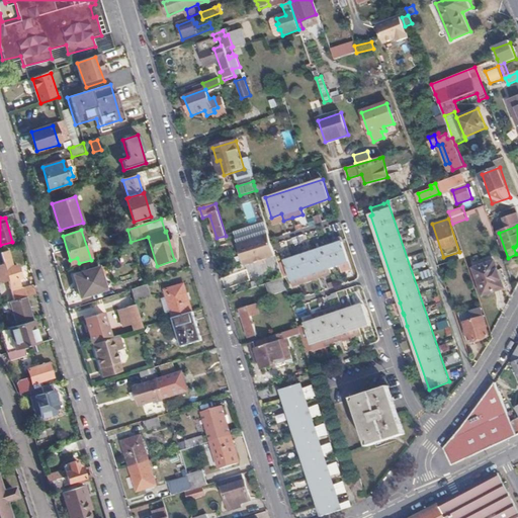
[(237,241),(238,245),(269,234),(268,230),(237,241)]
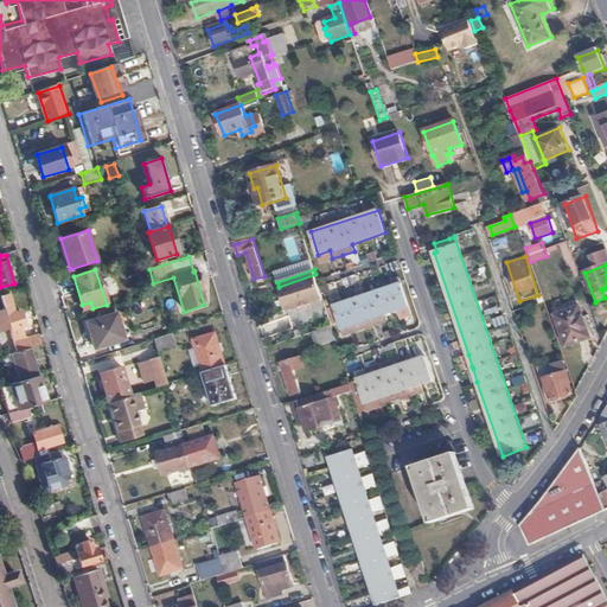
[(315,274),(279,287),(287,312),(293,330),(330,318),(315,274)]
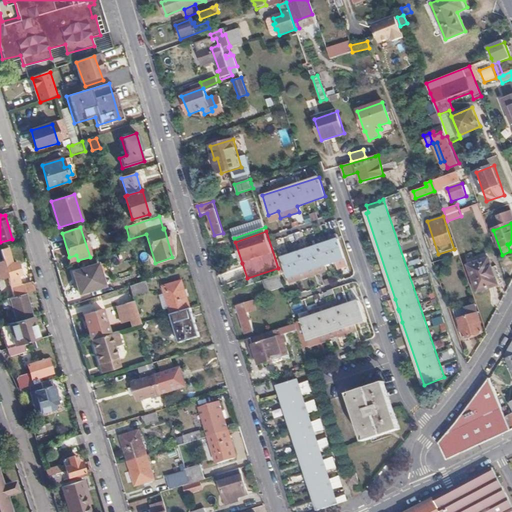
[(331,242),(282,258),(288,276),(289,281),(327,269),(326,264),(335,261),(337,266),(346,263),(339,239),(337,235),(330,237),(331,242)]
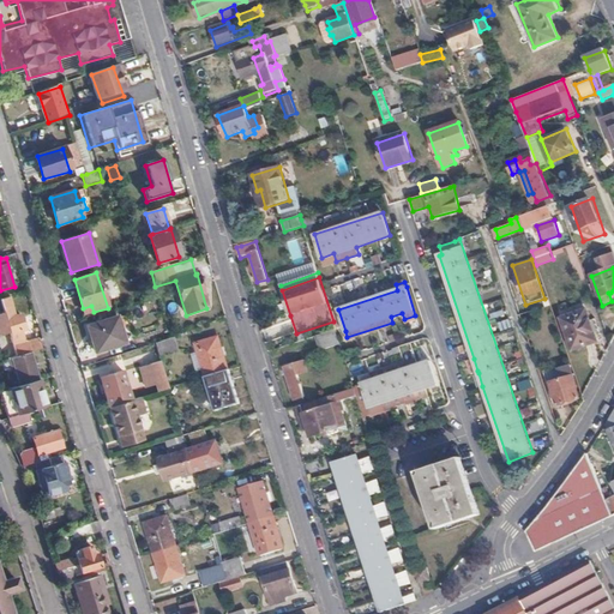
[(10,298),(1,300),(5,313),(10,330),(11,333),(11,335),(25,331),(22,315),(16,317),(10,298)]
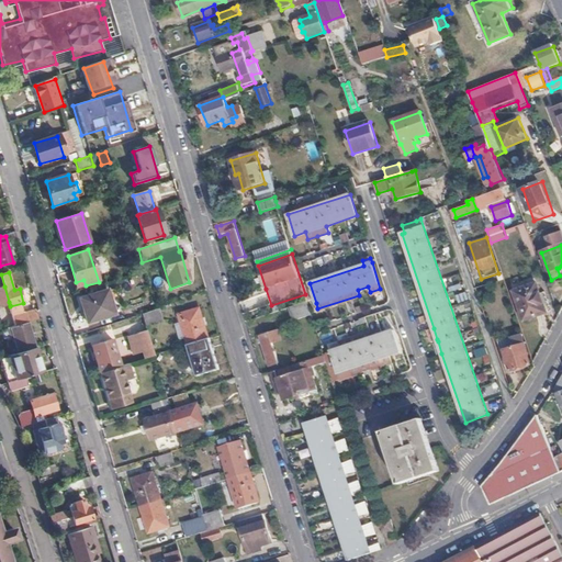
[(547,315),(537,284),(515,292),(525,322),(547,315)]
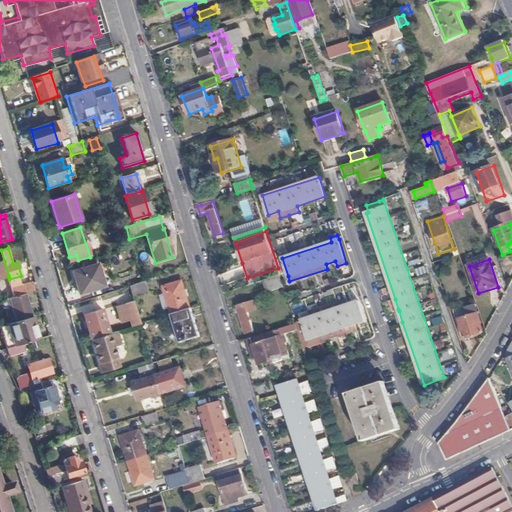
[(8,275),(4,261),(0,262),(0,280),(9,278),(8,275)]
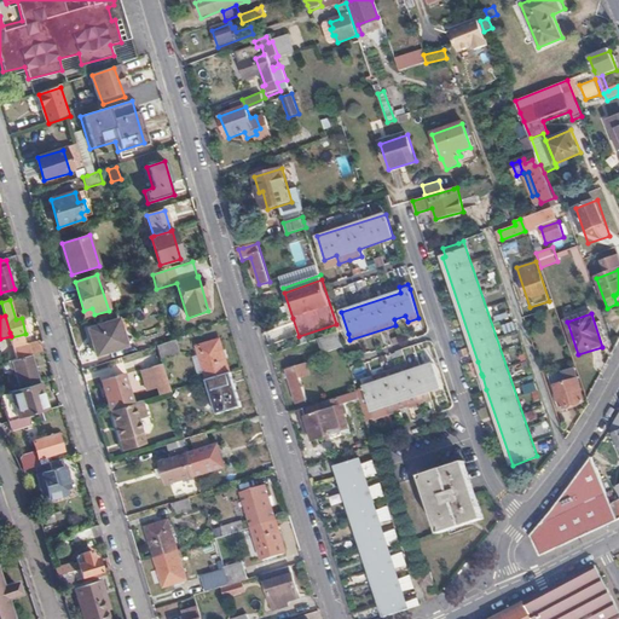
[(126,345),(119,320),(91,330),(98,353),(126,345)]
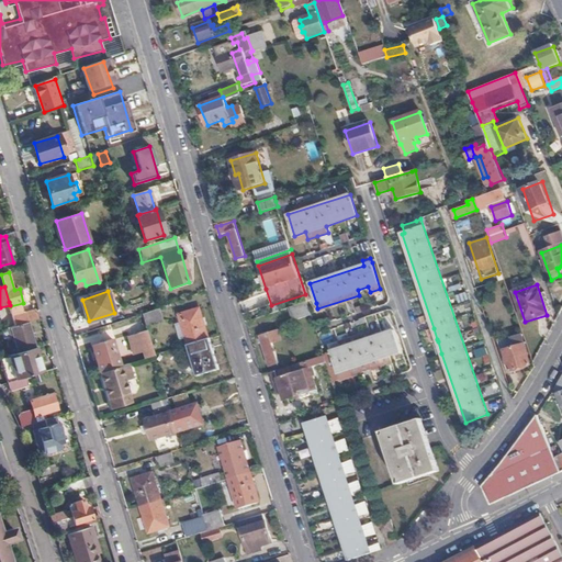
[(307,302),(291,307),(294,318),(311,313),(307,302)]
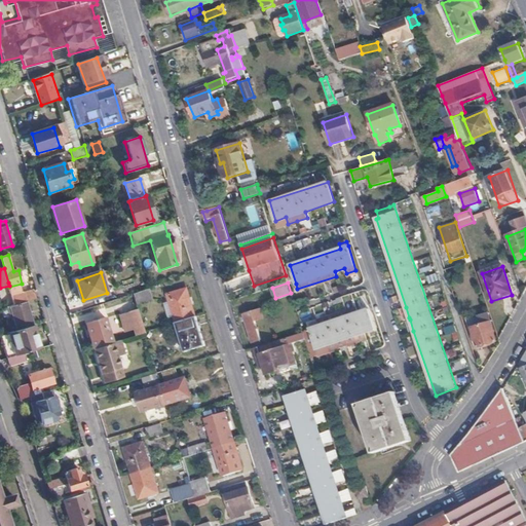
[(149,300),(146,290),(133,295),(137,305),(149,300)]
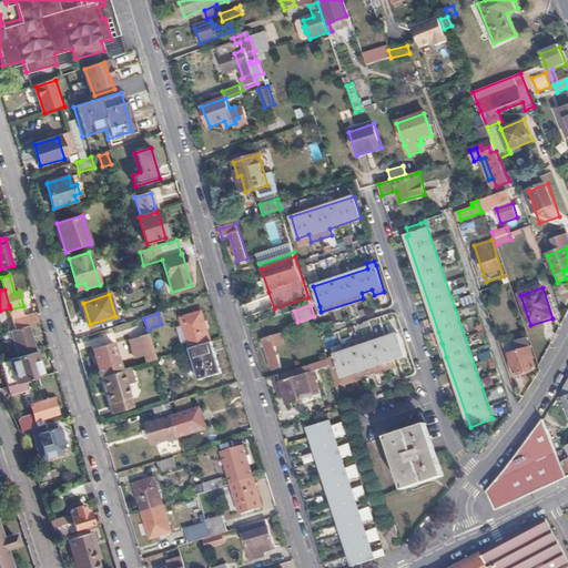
[(190,350),(210,343),(201,314),(180,320),(190,350)]
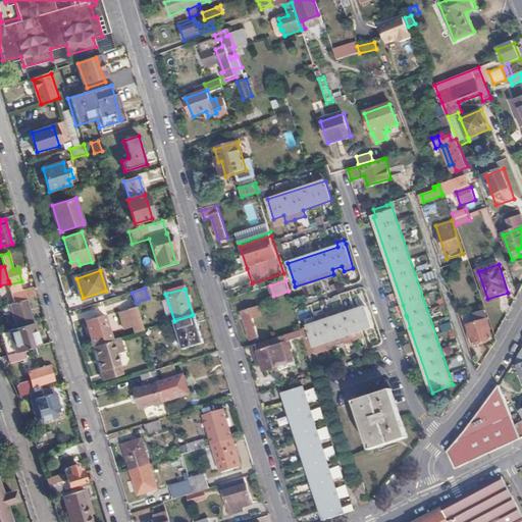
[(12,297),(14,303),(25,300),(34,298),(32,292),(12,297)]
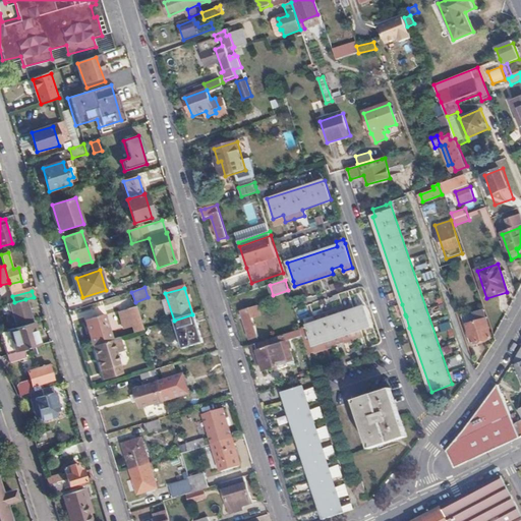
[(14,302),(3,306),(5,315),(13,313),(16,328),(33,323),(25,299),(14,302)]
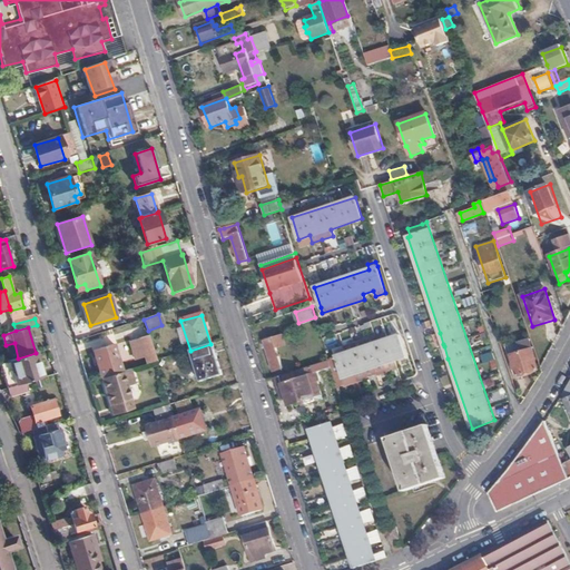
[(147,364),(157,361),(154,349),(149,335),(140,338),(147,364)]
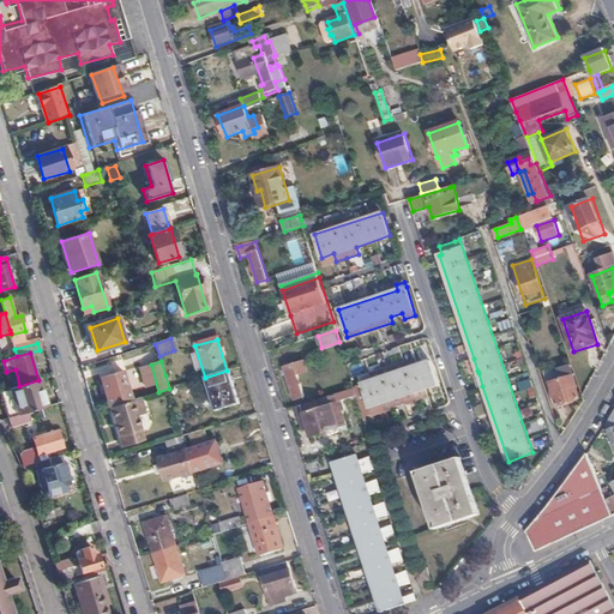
[(361,384),(354,386),(354,389),(357,399),(361,408),(368,405),(371,414),(395,407),(393,404),(405,401),(403,395),(438,384),(429,361),(396,372),(384,375),(383,369),(371,374),(373,380),(361,384)]
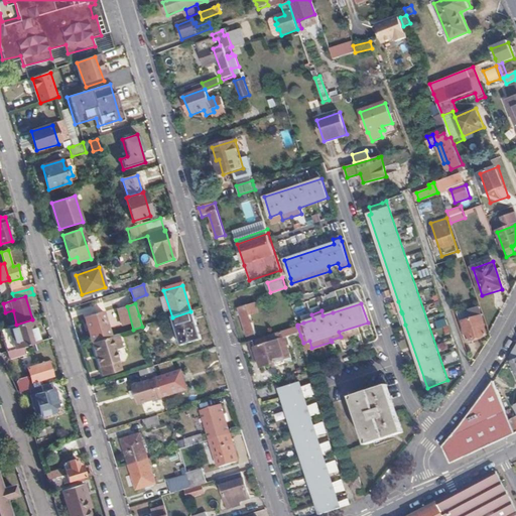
[(88,306),(90,312),(100,310),(99,304),(88,306)]
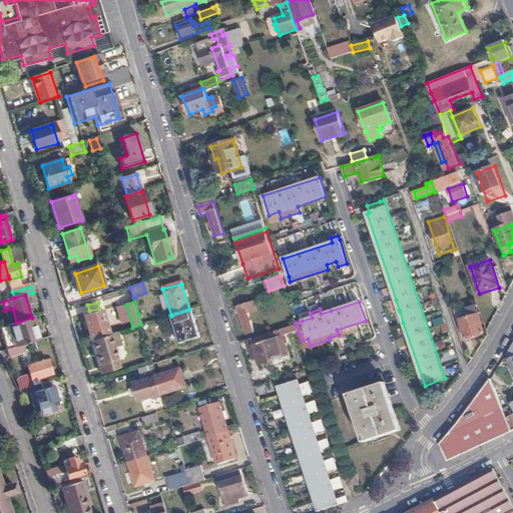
[(237,308),(245,334),(253,332),(247,314),(257,311),(253,303),(237,308)]
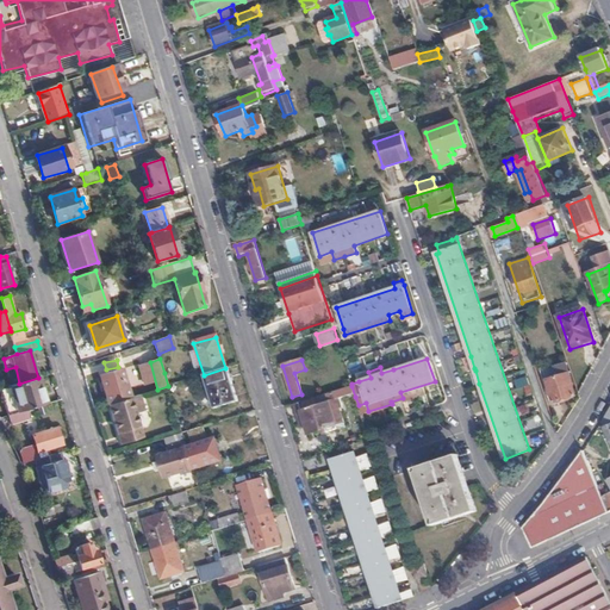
[(573,396),(562,362),(552,367),(555,377),(545,381),(553,403),(573,396)]
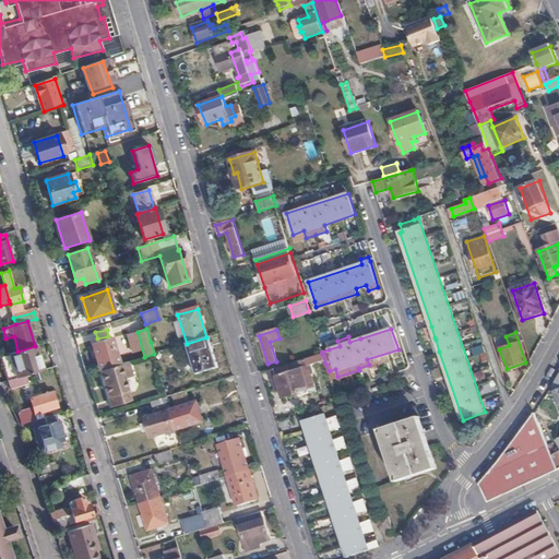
[(348,336),(349,342),(360,339),(358,333),(348,336)]
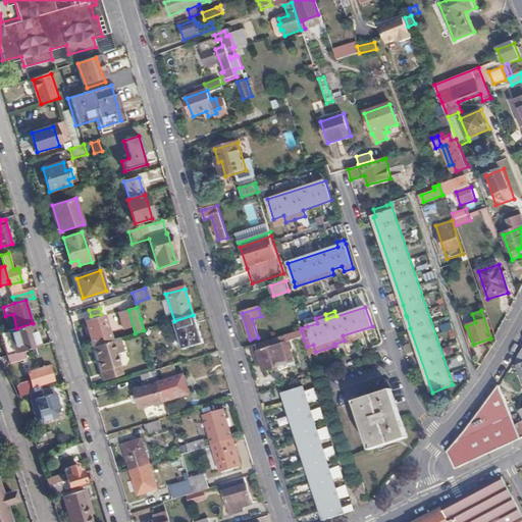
[(202,344),(193,315),(174,321),(183,350),(202,344)]
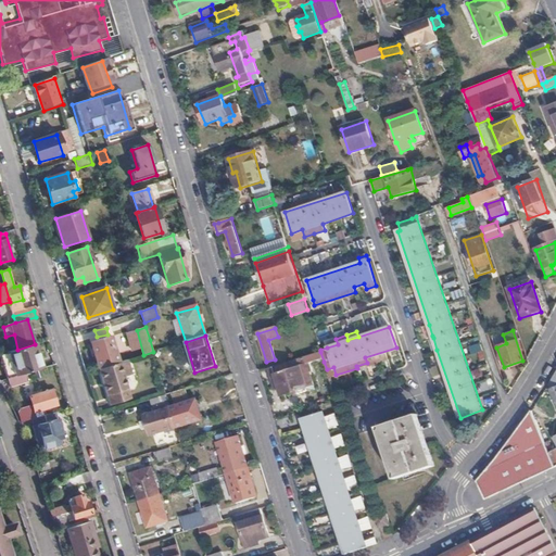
[(91,343),(100,368),(121,362),(113,337),(91,343)]
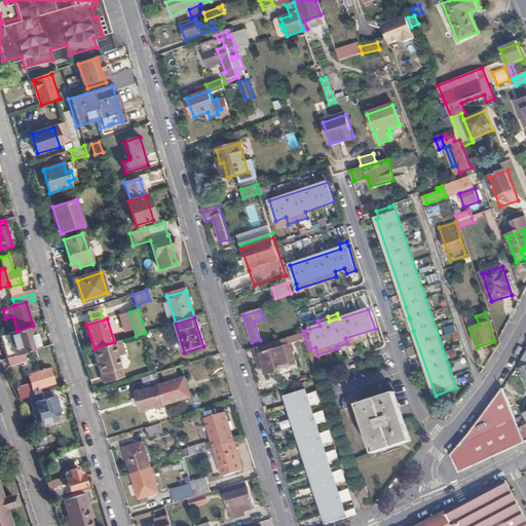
[(455,325),(444,327),(446,334),(456,331),(455,325)]
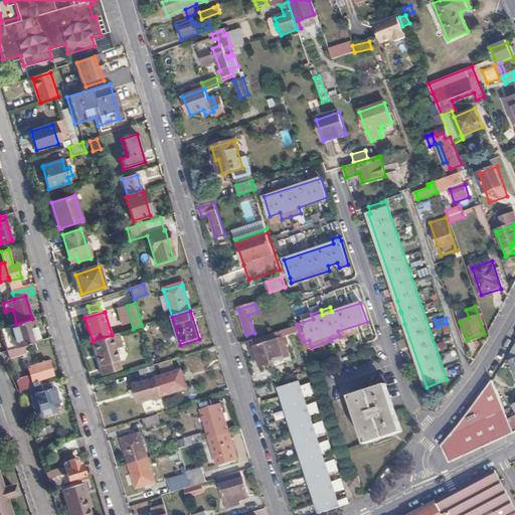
[(16,324),(0,328),(0,330),(6,350),(22,346),(39,341),(32,319),(16,324)]
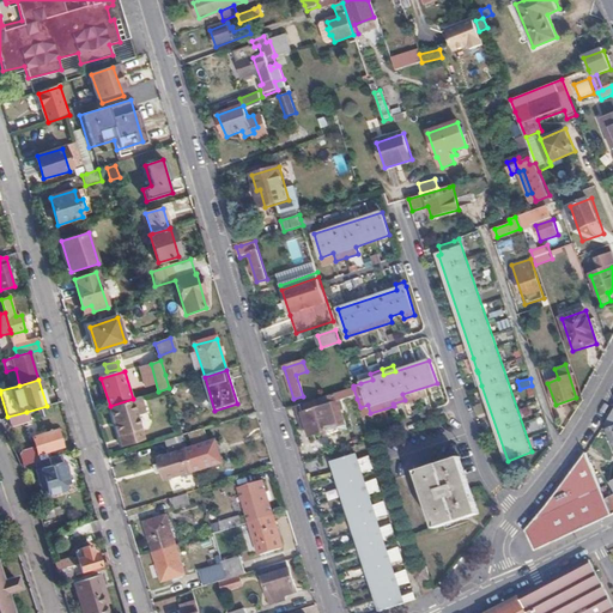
[(349,401),(357,399),(353,388),(299,406),(307,430),(308,429),(310,436),(327,431),(328,435),(339,431),(333,414),(340,412),(345,429),(357,425),(349,401)]
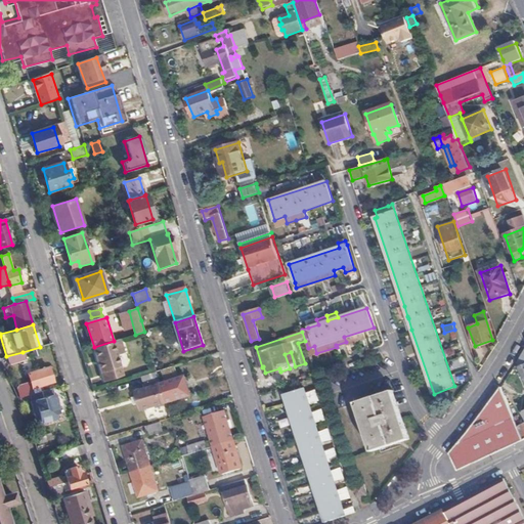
[(125,352),(121,339),(114,341),(94,347),(104,382),(124,376),(118,354),(125,352)]
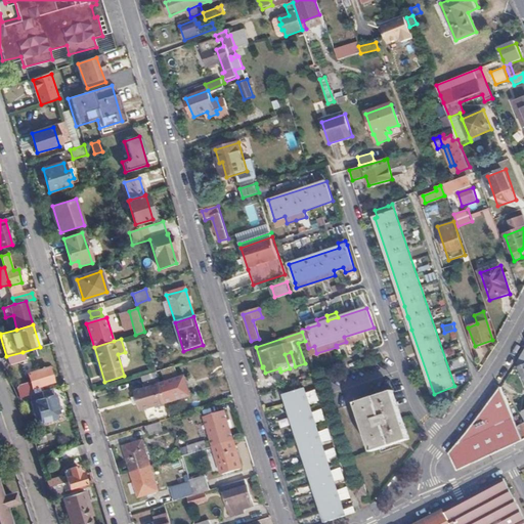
[(259,367),(262,367),(256,347),(253,348),(259,367)]
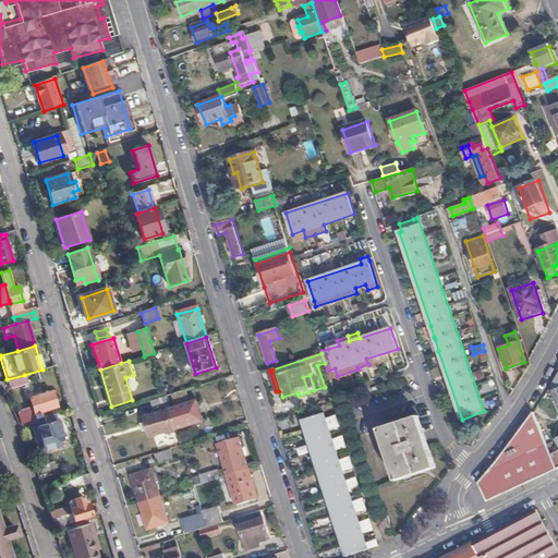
[(24,375),(7,379),(10,389),(26,385),(24,375)]
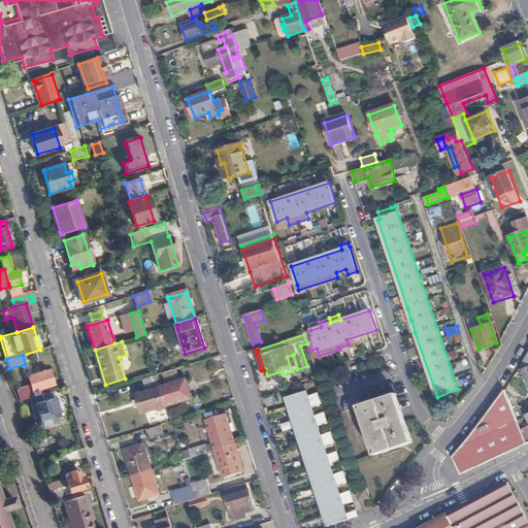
[(146,374),(144,366),(130,370),(132,378),(146,374)]
